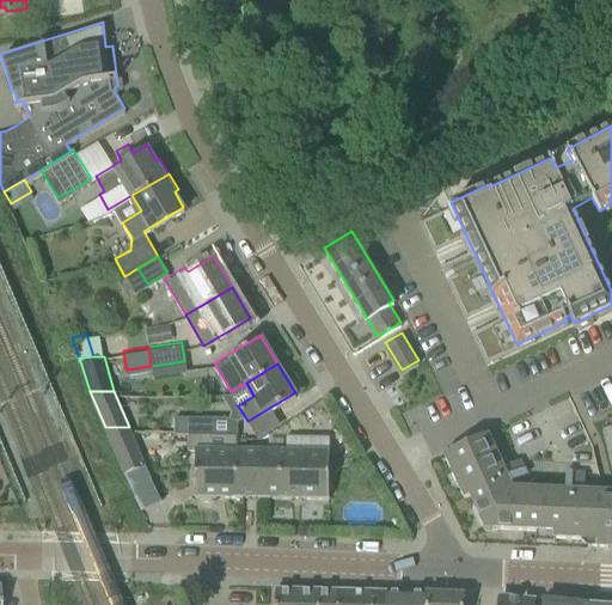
[(189,429),(238,431),(238,414),(203,413),(175,413),(175,429),(189,429)]
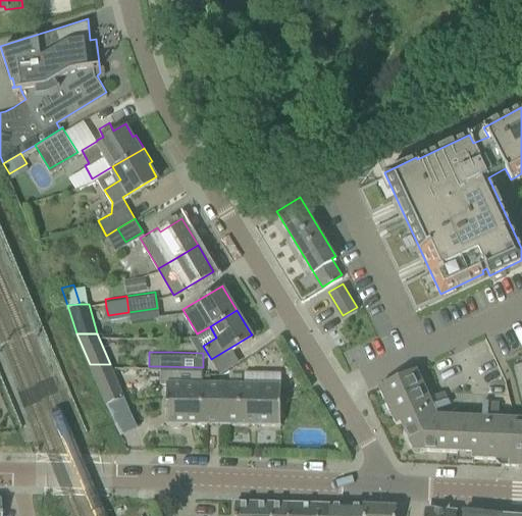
[(90,364),(106,402),(123,395),(110,364),(90,364)]
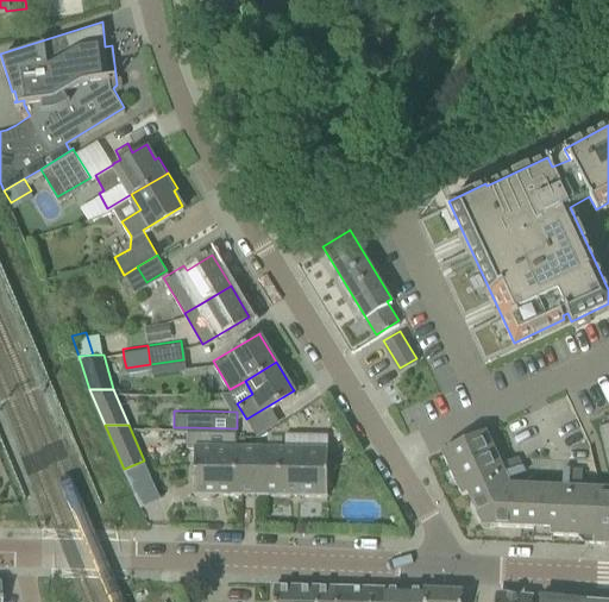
[(261,444),(245,444),(245,432),(237,432),(237,428),(188,427),(188,443),(194,443),(193,490),(259,490),(261,444)]
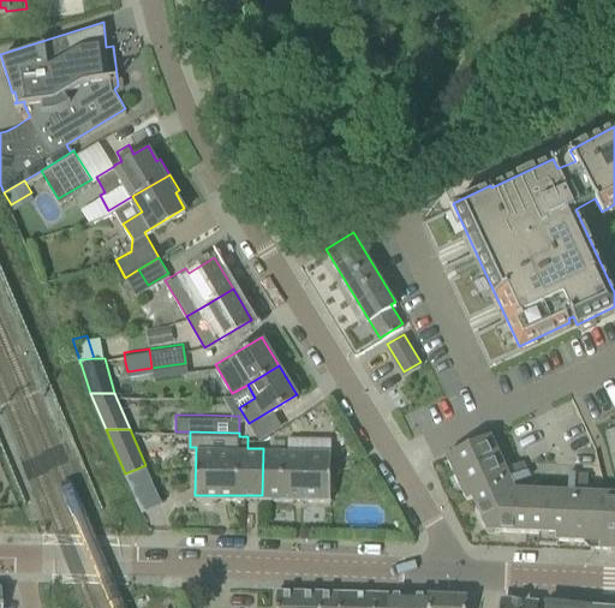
[(472,494),(505,478),(500,468),(496,462),(502,459),(499,451),(489,431),(446,452),(454,472),(460,469),(465,478),(461,487),(466,496),(472,494)]
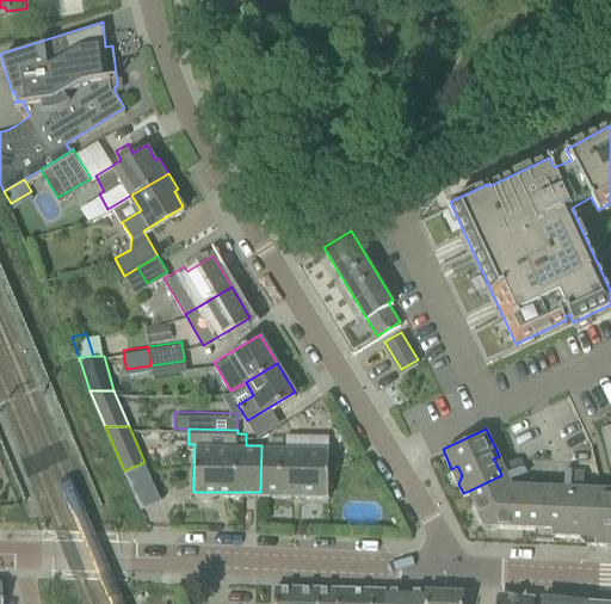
[(328,445),(261,445),(260,492),(327,493),(328,445)]
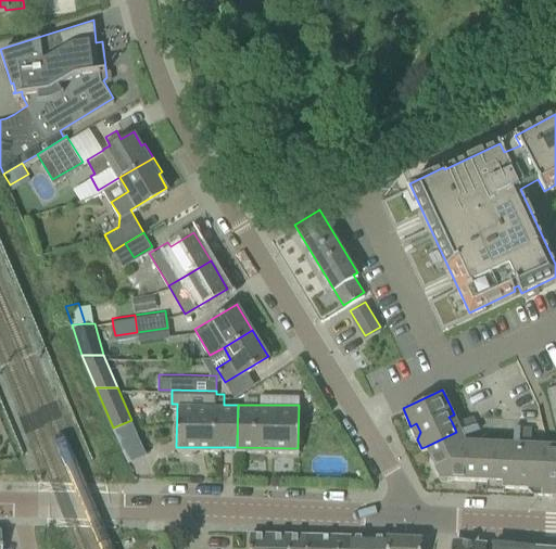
[(467,425),(476,421),(471,412),(463,417),(467,425)]
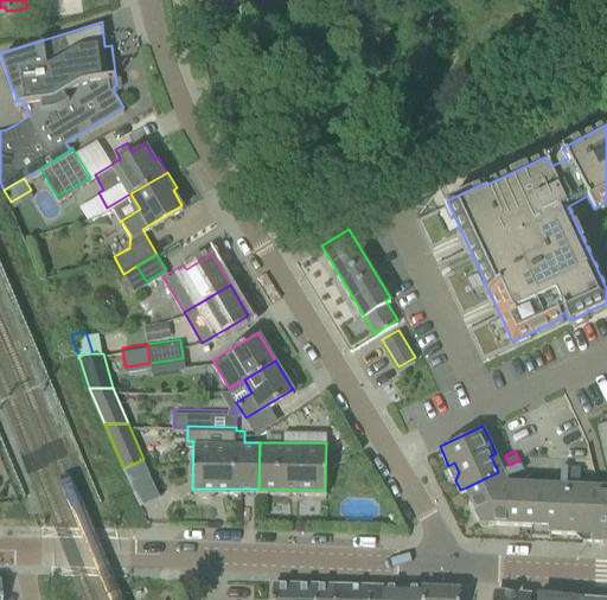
[(500,468),(510,465),(505,455),(498,459),(493,461),(498,472),(500,471),(500,468)]
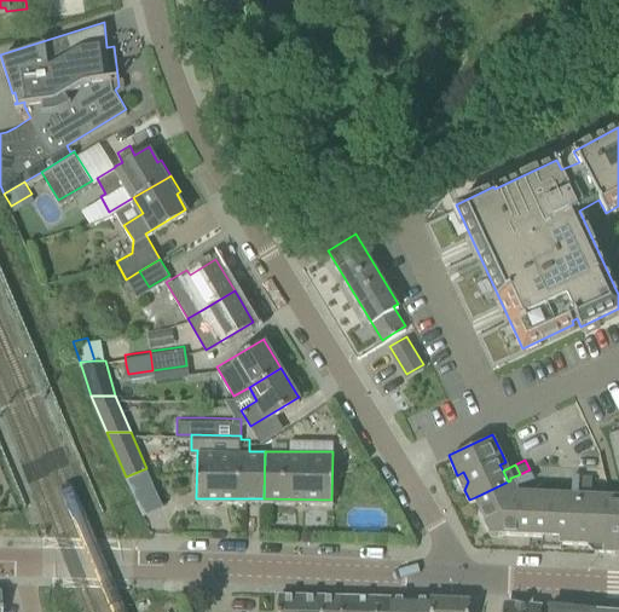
[(579,473),(578,481),(590,483),(591,473),(579,473)]
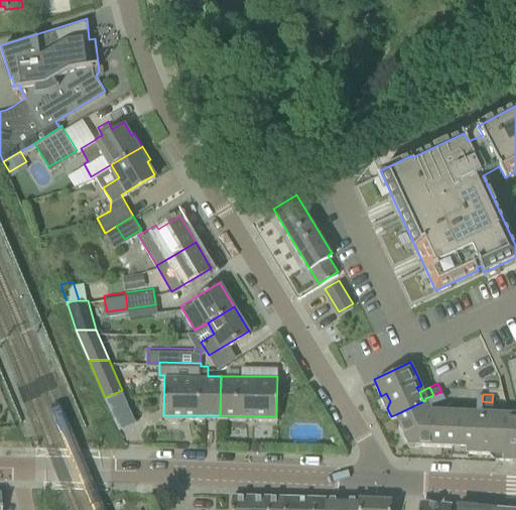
[(410,431),(417,436),(416,441),(440,442),(441,412),(428,412),(423,401),(396,414),(405,433),(410,431)]
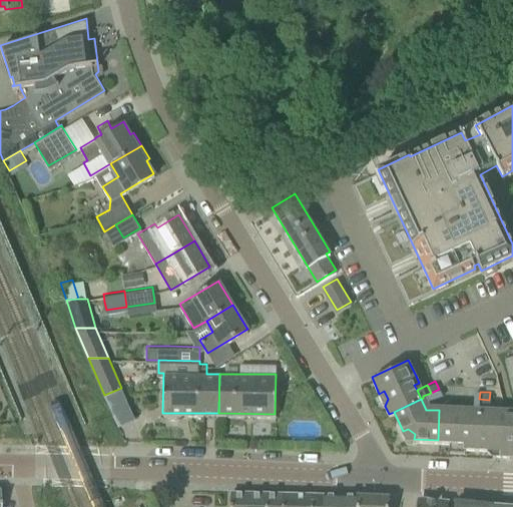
[(489,407),(489,400),(479,399),(479,407),(489,407)]
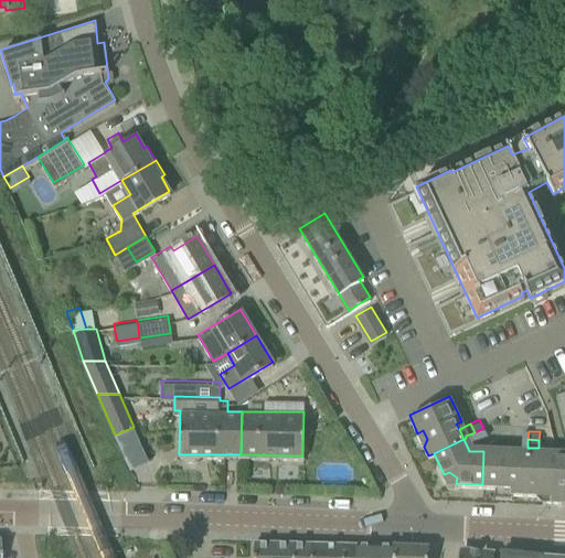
[(483,446),(483,451),(482,484),(510,485),(510,492),(525,492),(528,453),(513,452),(513,447),(483,446)]
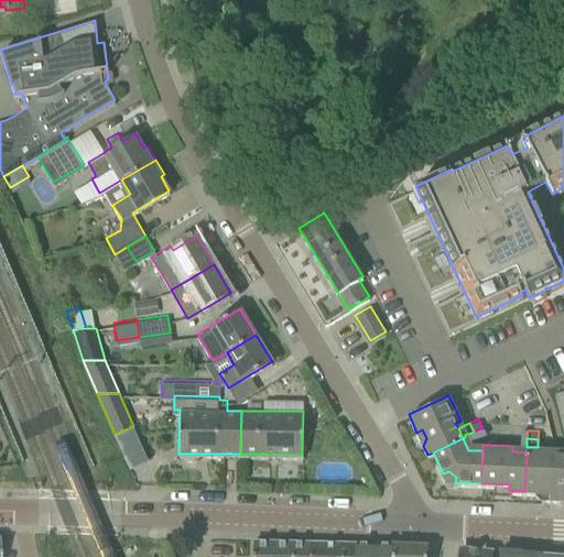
[(563,448),(538,447),(527,447),(527,452),(524,491),(543,492),(543,498),(563,499),(563,448)]
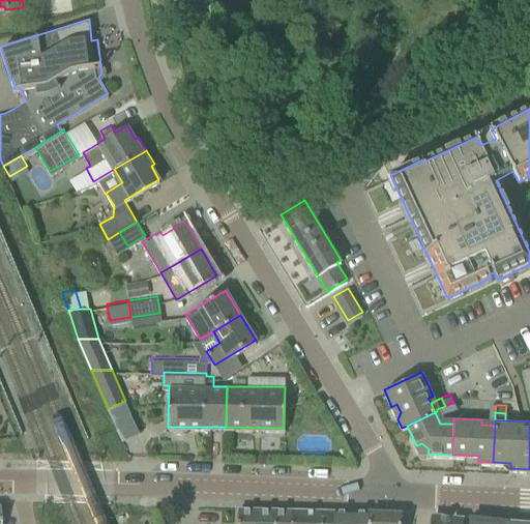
[(269,523),(270,505),(238,504),(236,523),(269,523)]
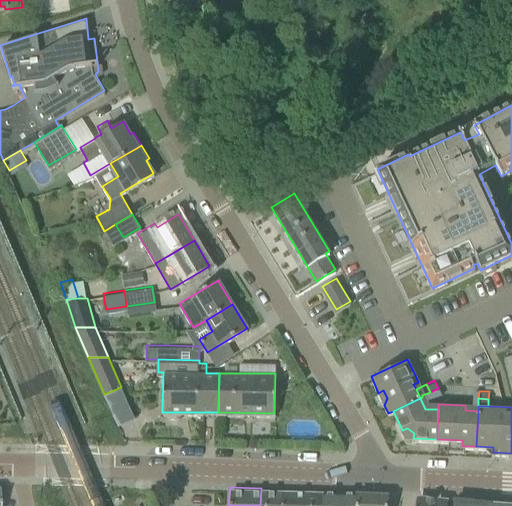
[(282,505),(283,489),(261,488),(260,505),(282,505)]
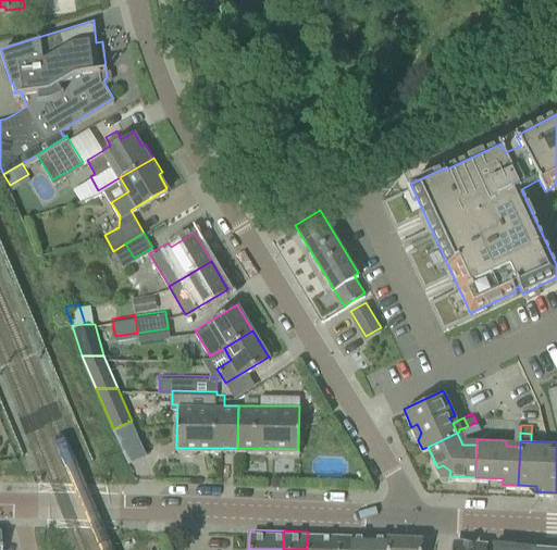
[(342,549),(342,533),(308,532),(307,549),(342,549)]
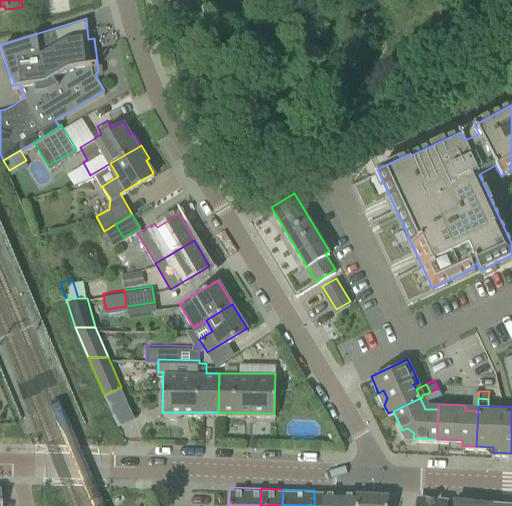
[(355,505),(356,492),(314,490),(314,505),(355,505)]
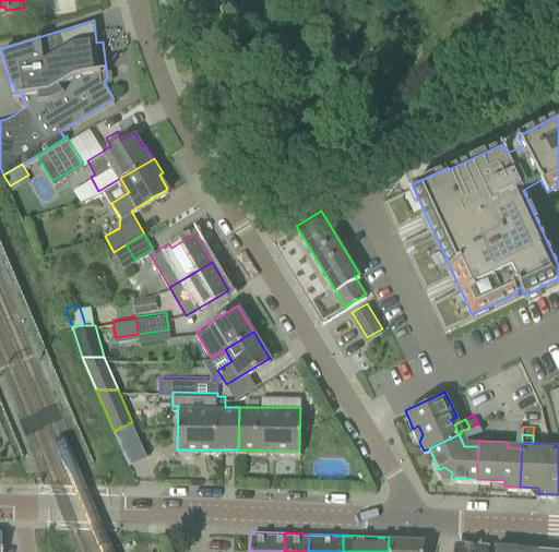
[(389,537),(388,551),(423,551),(423,538),(389,537)]
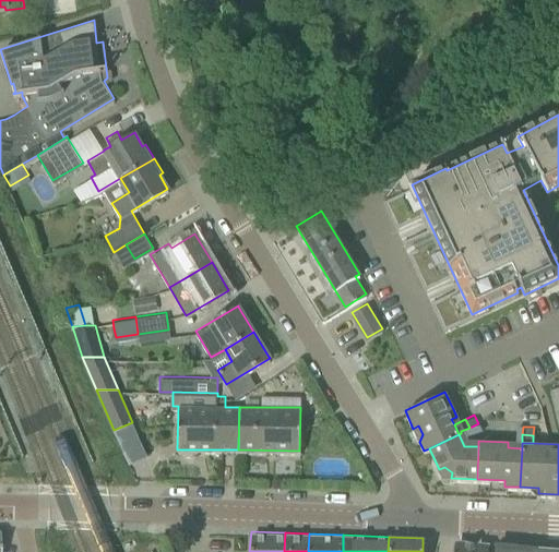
[(487,551),(488,543),(454,539),(453,551),(487,551)]
